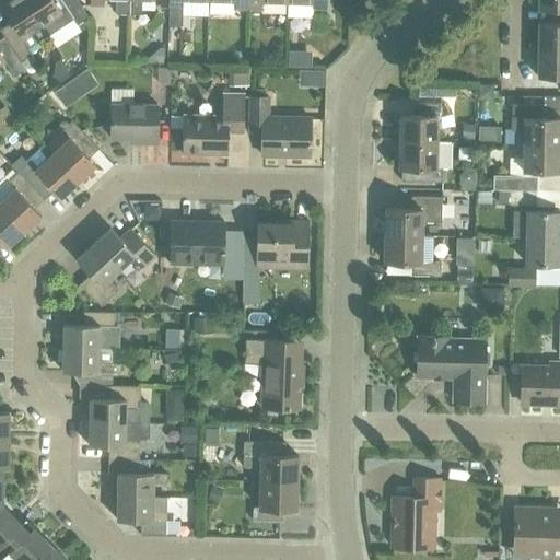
[(25,0),(8,0),(0,6),(11,22),(0,28),(4,36),(15,54),(22,63),(34,56),(33,54),(30,49),(42,42),(49,36),(25,0)]
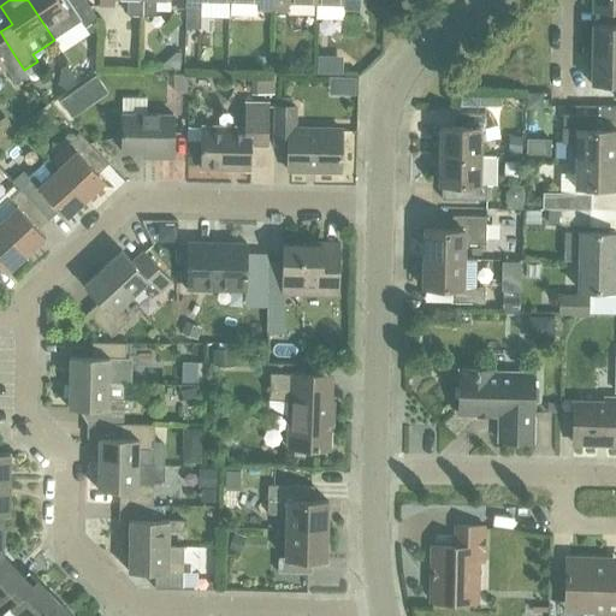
[(28,0),(54,40),(83,21),(88,27),(99,19),(86,0),(28,0)]
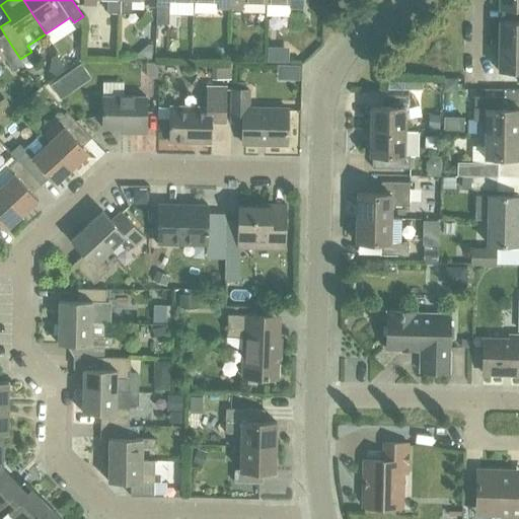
[(121,0),(84,0),(84,4),(97,5),(97,0),(108,0),(108,12),(121,13),(121,0)]
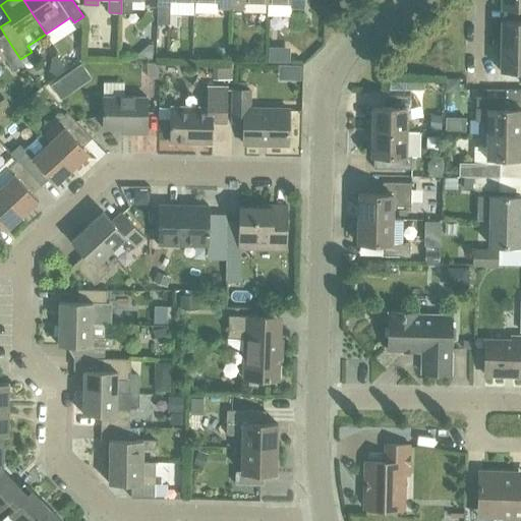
[(121,0),(121,13),(132,13),(132,0),(146,0),(146,6),(159,6),(158,0),(121,0)]
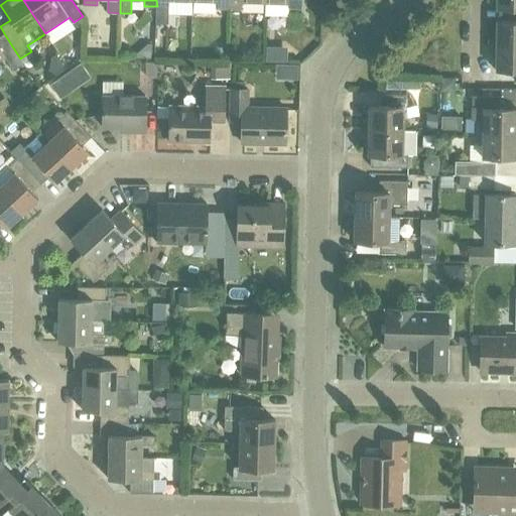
[(156,0),(157,6),(156,23),(169,23),(169,0),(190,0),(192,0),(156,0)]
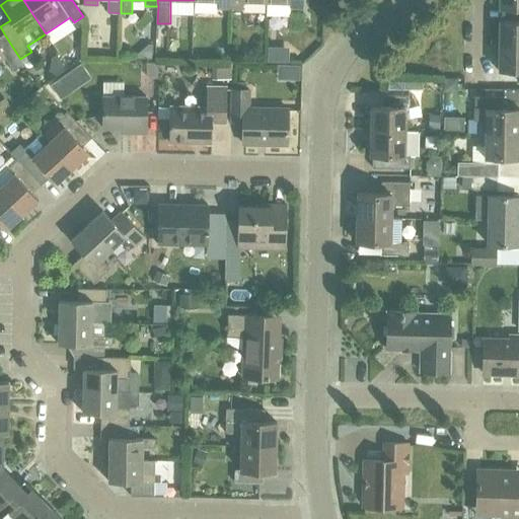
[(267,0),(267,2),(267,15),(290,15),(290,9),(303,9),(303,0),(267,0)]
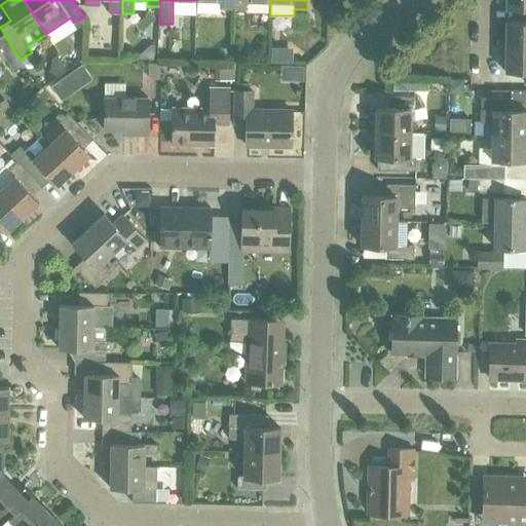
[(525,8),(525,0),(506,0),(506,8),(525,8)]
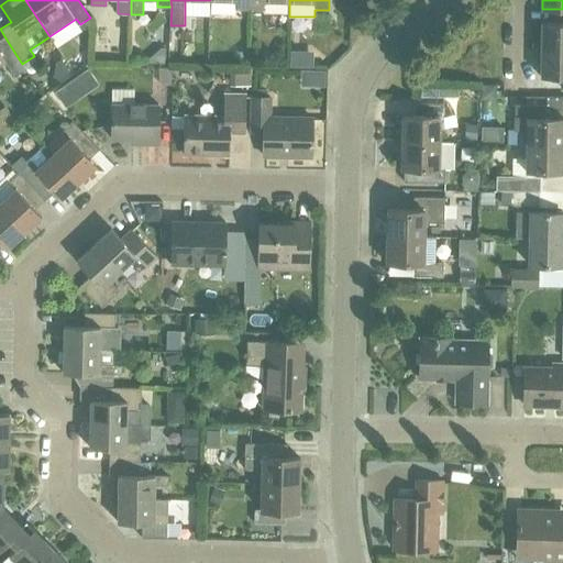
[(562,22),(542,22),(541,50),(562,50),(562,22)]
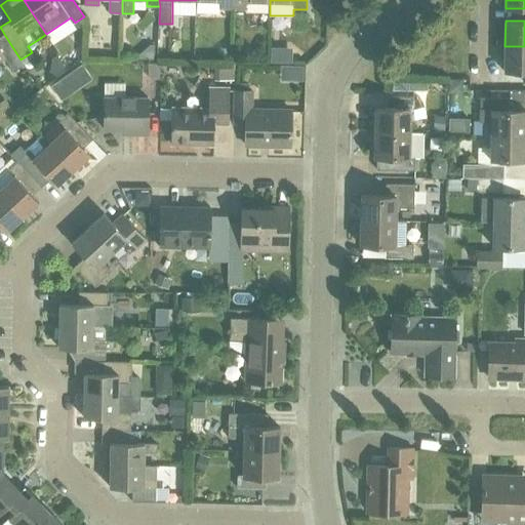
[(21,59),(4,34),(0,36),(0,74),(1,70),(0,69),(0,62),(5,58),(13,71),(24,65),(21,59)]
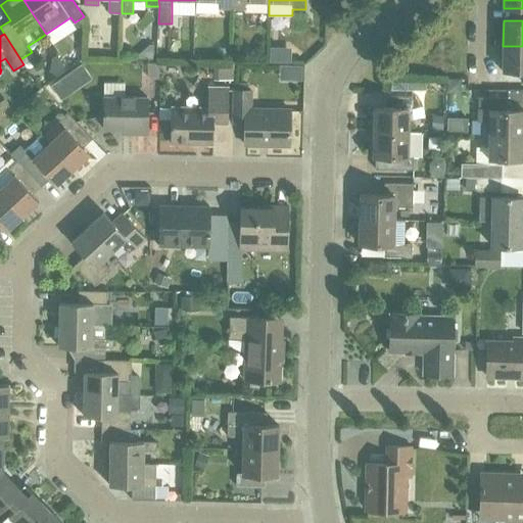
[(150,43),(139,52),(139,58),(154,58),(154,43),(150,43)]
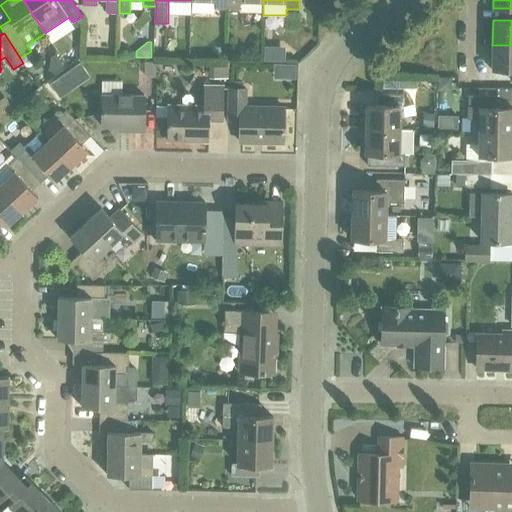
[(511,45),(492,45),(492,70),(511,70),(511,45)]
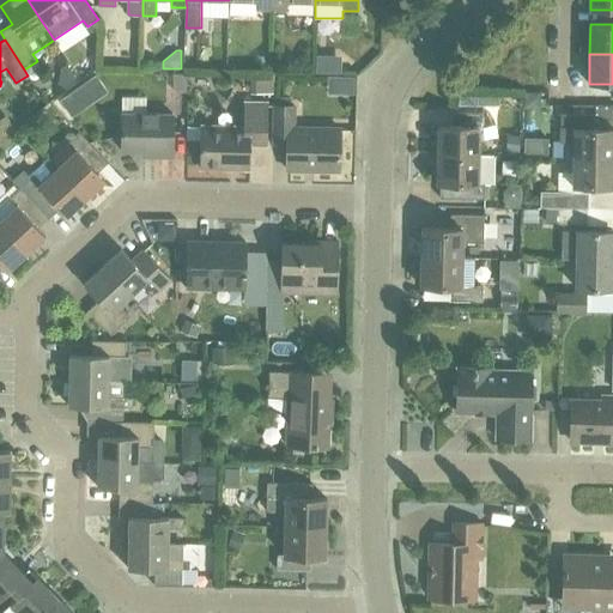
[(338,56),(317,55),(317,73),(338,74),(341,68),(341,62),(338,56)]
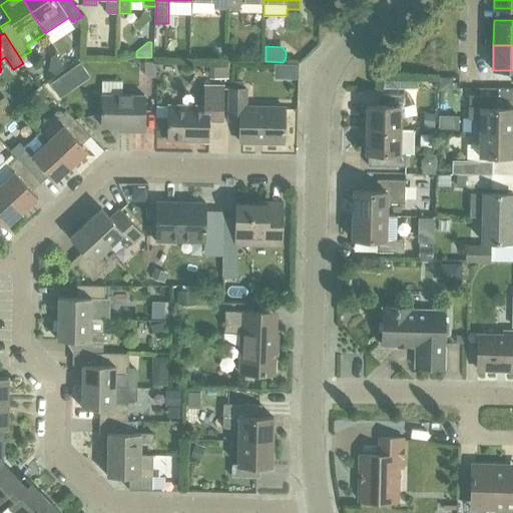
[(150,76),(157,76),(158,59),(141,58),(141,67),(150,76)]
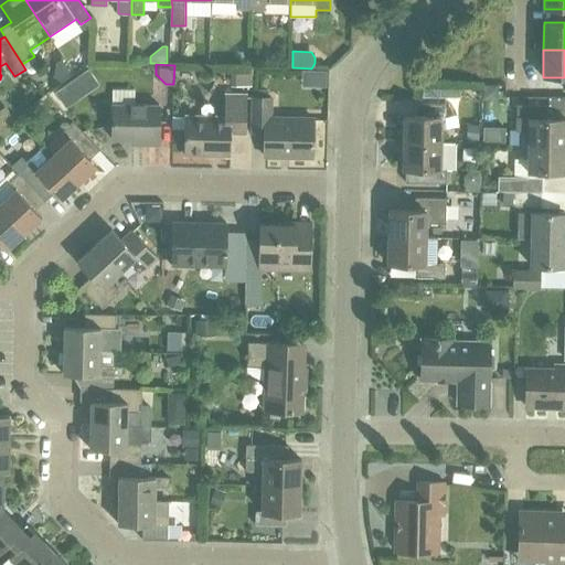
[(305,71),(304,86),(328,86),(328,71),(305,71)]
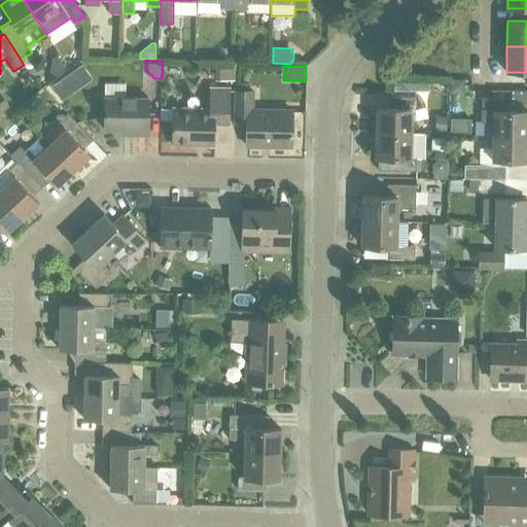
[(236,80),(236,67),(216,67),(216,79),(236,80)]
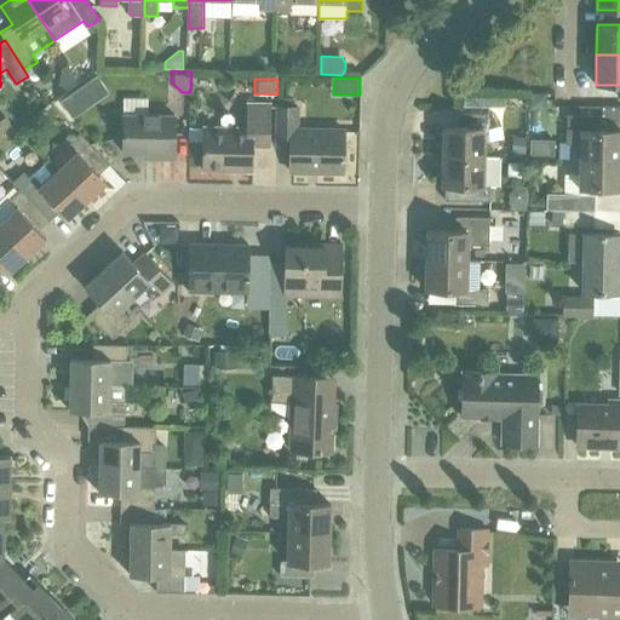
[(70,93),(59,101),(73,119),(84,110),(70,93)]
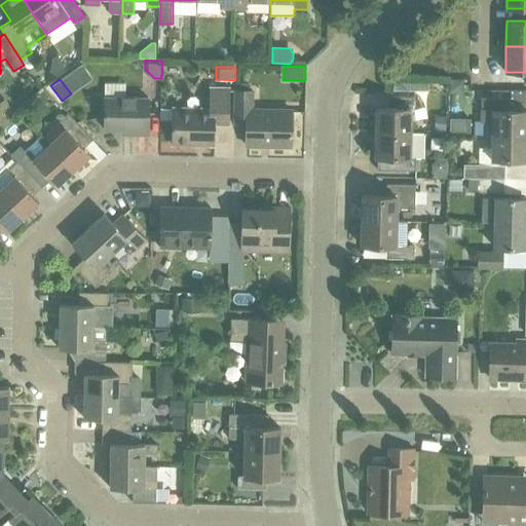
[(412,80),(395,80),(393,90),(411,90),(412,80)]
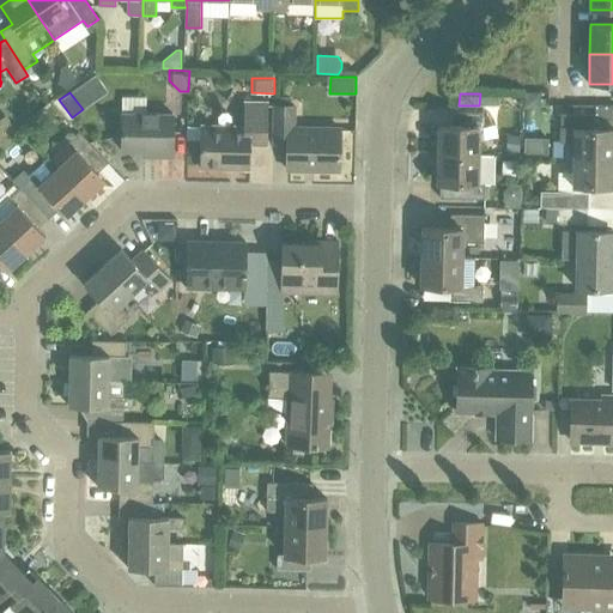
[(525,108),(535,108),(540,103),(540,93),(525,93),(525,108)]
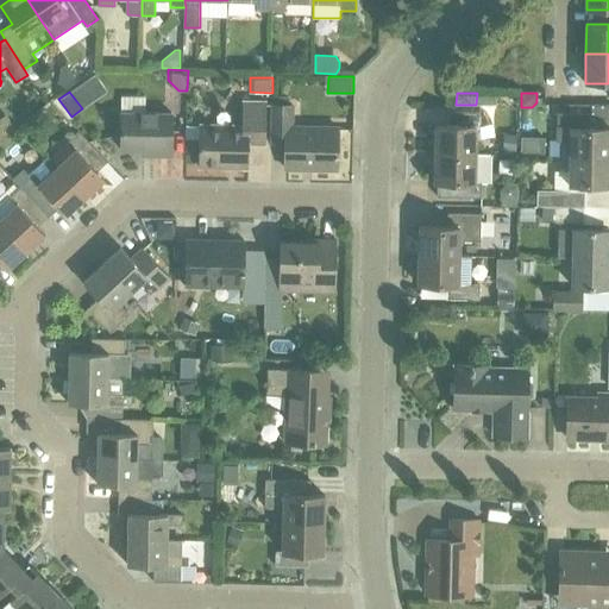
[(265,143),(265,102),(244,101),(243,127),(200,126),(200,127),(200,139),(199,165),(248,167),(248,143),(265,143)]
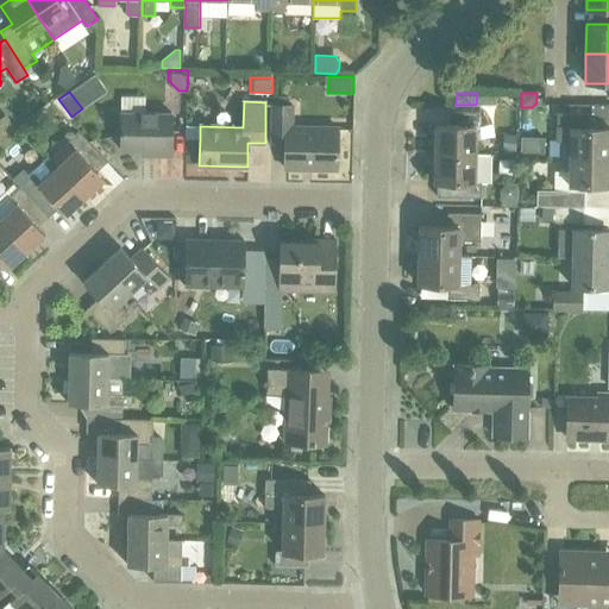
[(338,170),(339,129),(293,127),(294,107),(272,106),(271,145),(286,145),(286,169),(338,170)]
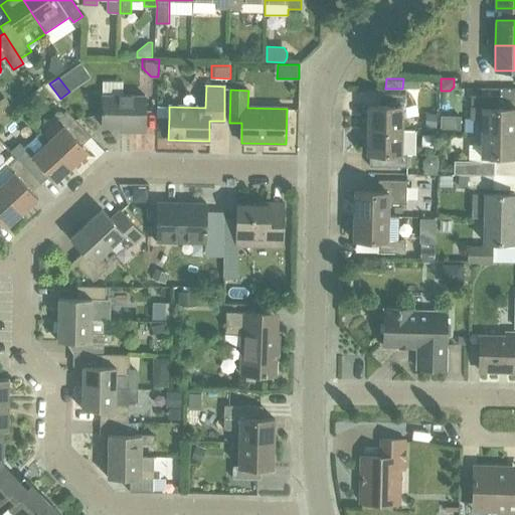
[(369,106),(369,130),(404,130),(404,107),(409,107),(409,94),(381,94),(381,106),(369,106)]
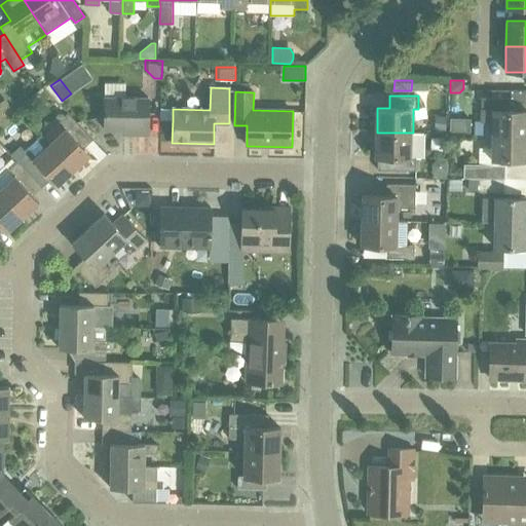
[(133,135),(147,135),(147,98),(104,98),(104,129),(133,129),(133,135)]
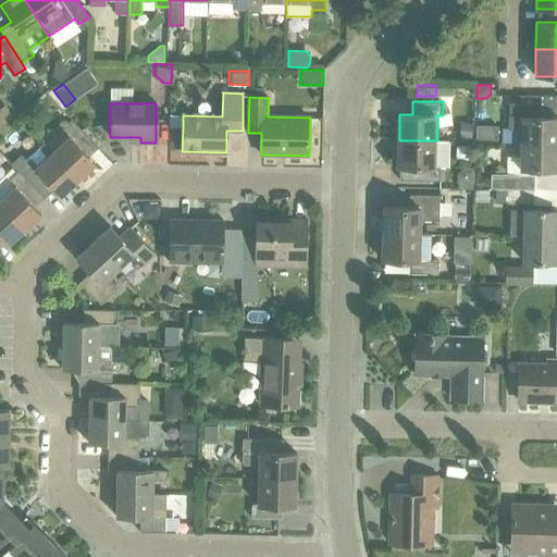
[(502,128),(502,141),(521,143),(556,143),(556,118),(540,118),(541,103),(540,103),(509,103),(509,116),(508,128),(502,128)]
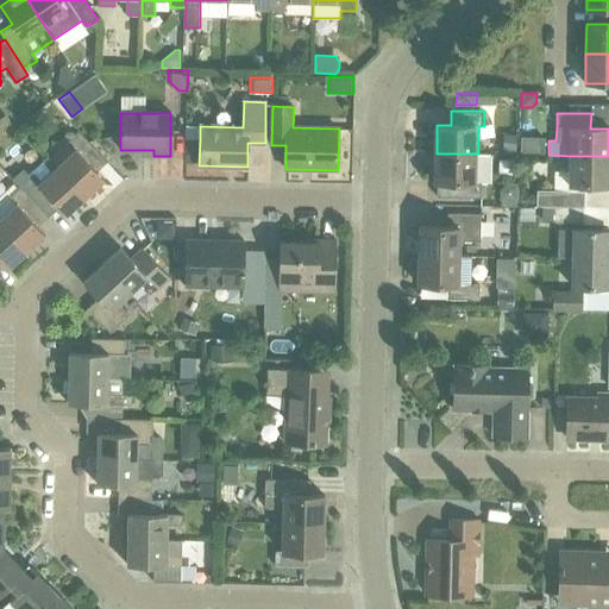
[(186,127),(186,139),(200,139),(200,127),(186,127)]
